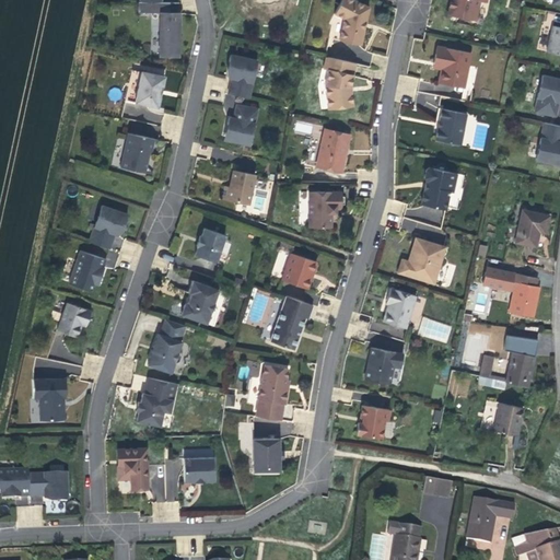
[(358,44),(361,43),(364,27),(362,27),(363,23),(365,23),(368,10),(366,6),(353,0),(340,0),(334,14),(345,19),(339,41),(358,44)]
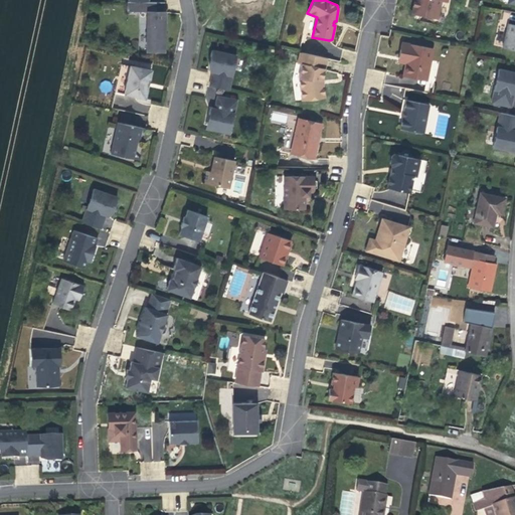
[(413,0),(411,13),(438,19),(441,1),(441,0),(413,0)]
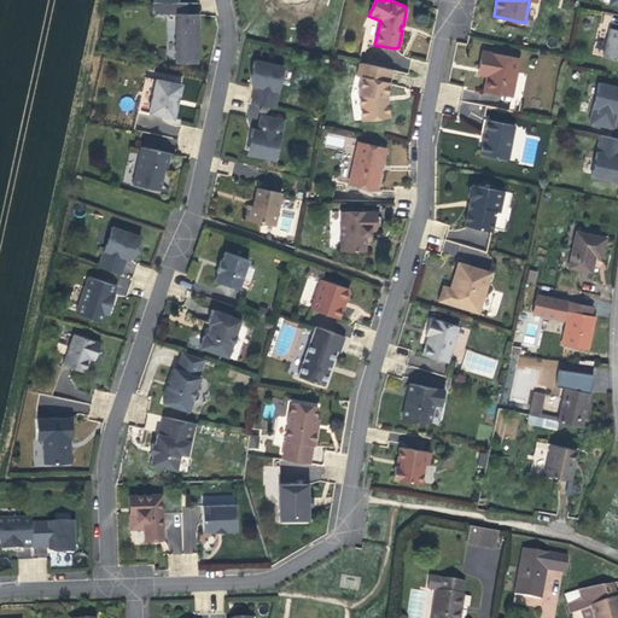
[(176,62),(197,62),(198,15),(187,15),(187,3),(179,3),(155,3),(152,3),(152,13),(176,13),(176,62)]
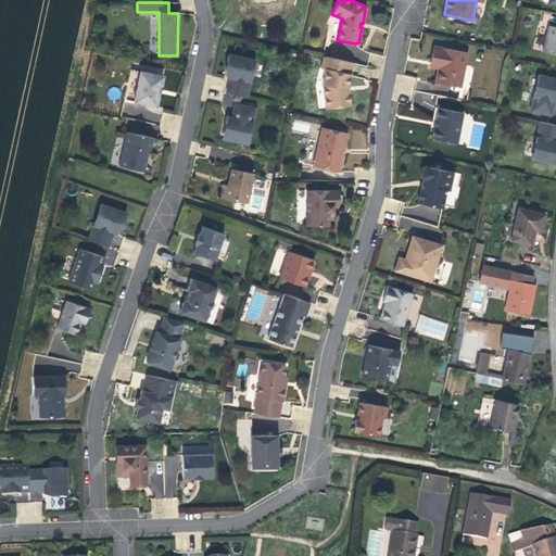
[(555,27),(548,26),(543,51),(555,53),(555,27)]
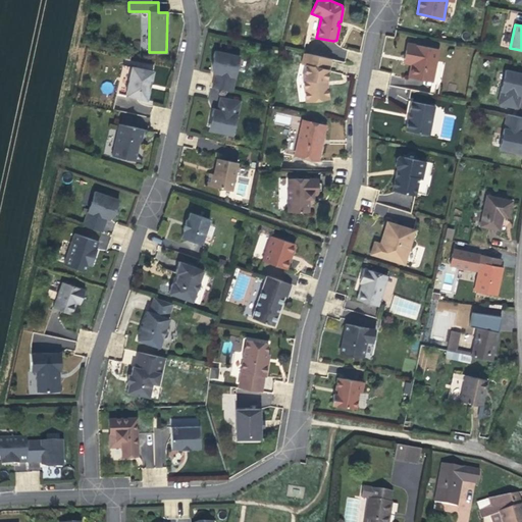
[(438,49),(407,43),(405,57),(412,59),(411,64),(408,76),(416,79),(417,75),(432,79),(438,49)]
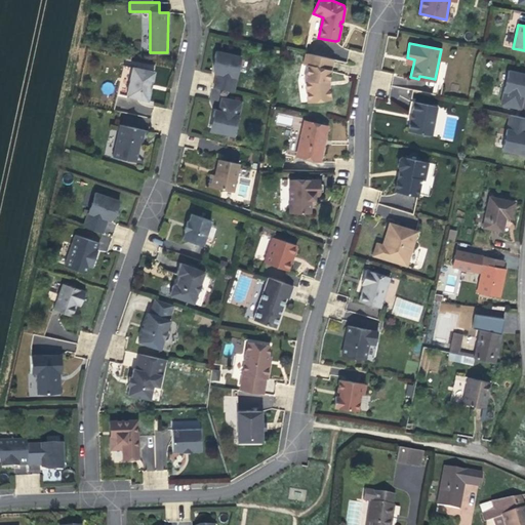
[(241,56),(215,51),(214,57),(216,58),(215,67),(213,73),(216,74),(213,87),(233,92),(241,56)]
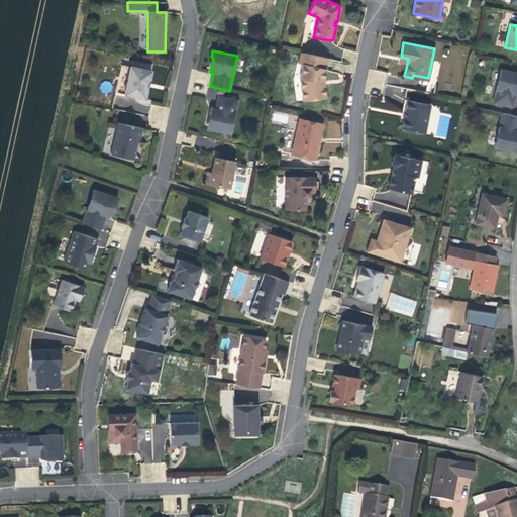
[(328,59),(301,53),(299,64),(303,65),(300,80),(302,100),(325,97),(324,85),(322,85),(321,81),(323,81),(328,59)]
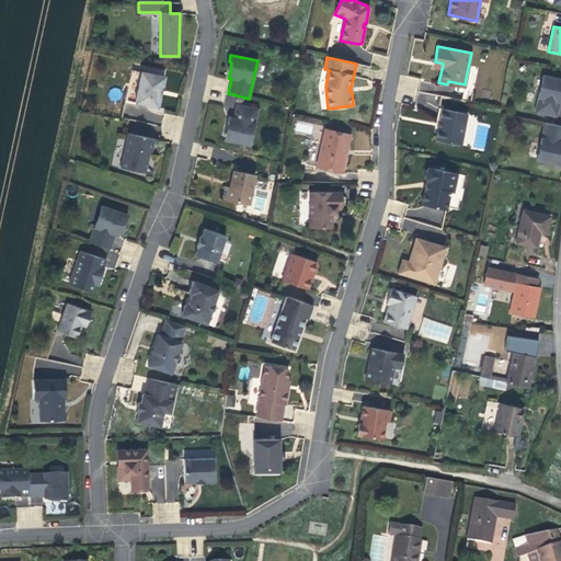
[(158,107),(164,77),(141,71),(135,102),(158,107)]
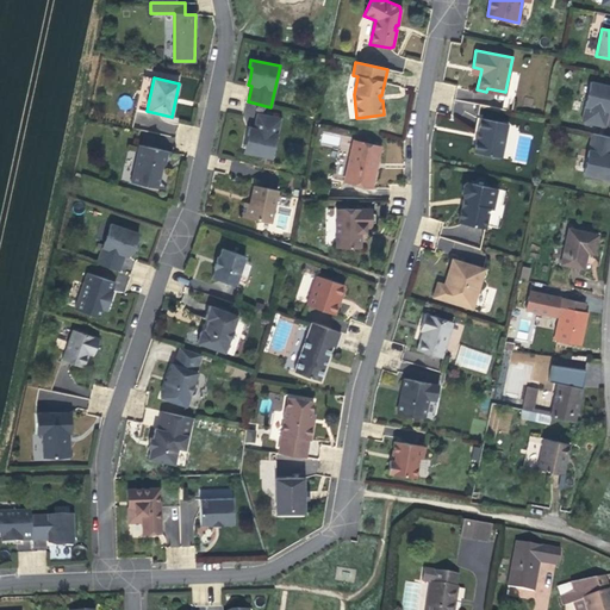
[(609,86),(591,82),(582,122),(604,126),(608,111),(609,111),(609,104),(609,101),(609,86)]
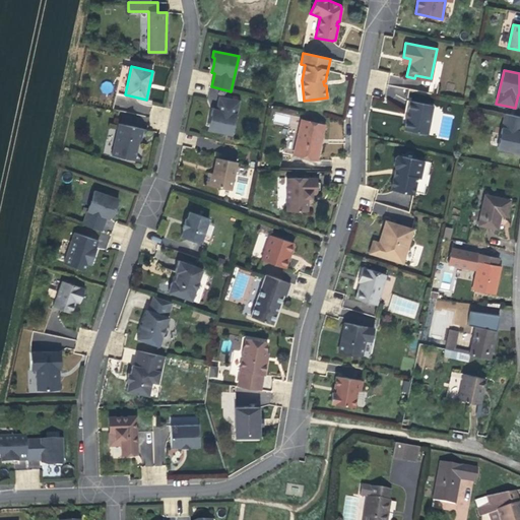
[(238,101),(215,96),(207,130),(228,135),(231,121),(235,122),(236,116),(232,115),(233,111),(237,108),(238,101)]
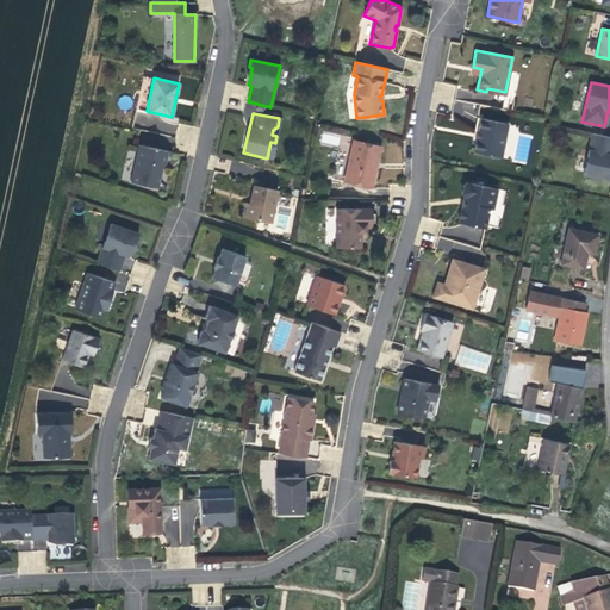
[(502,157),(509,124),(480,118),(478,131),(480,131),(478,139),(475,139),(473,153),(502,157)]
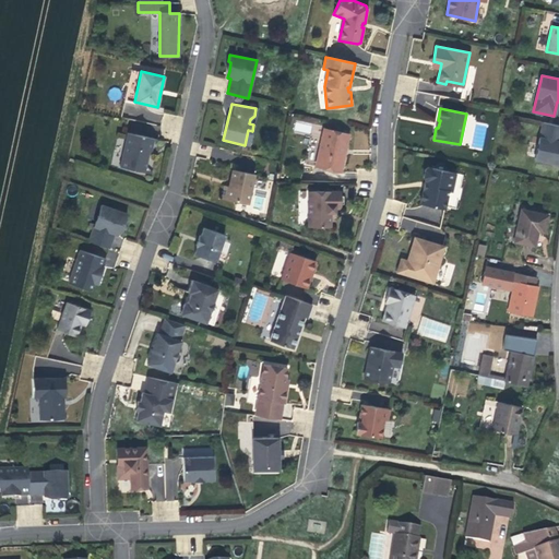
[(293,131),(318,137),(321,122),(296,117),(293,131)]
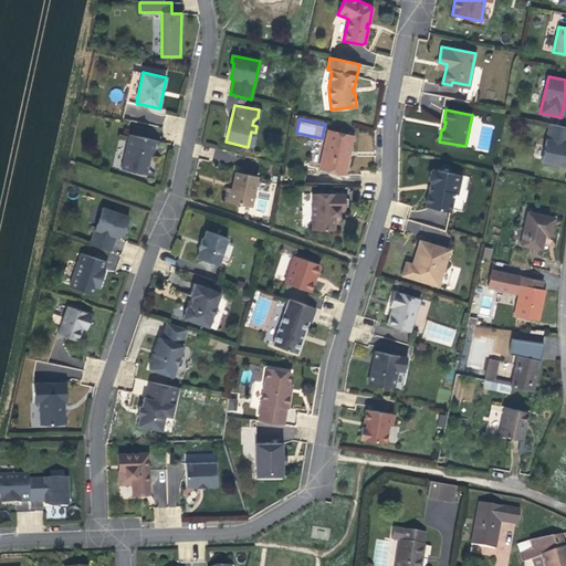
[(159,140),(161,128),(134,123),(132,134),(159,140)]
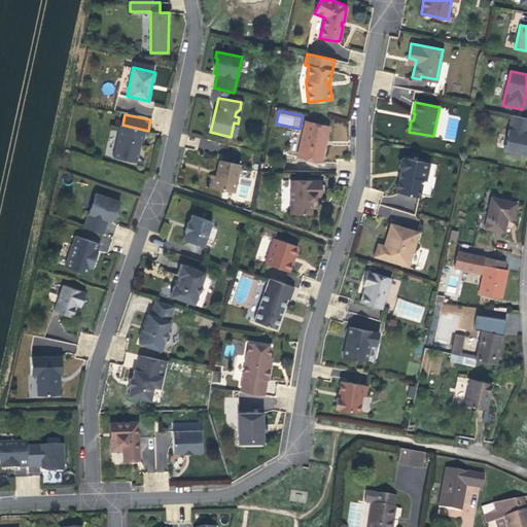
[(526,118),(512,115),(504,150),(526,154),(526,118)]
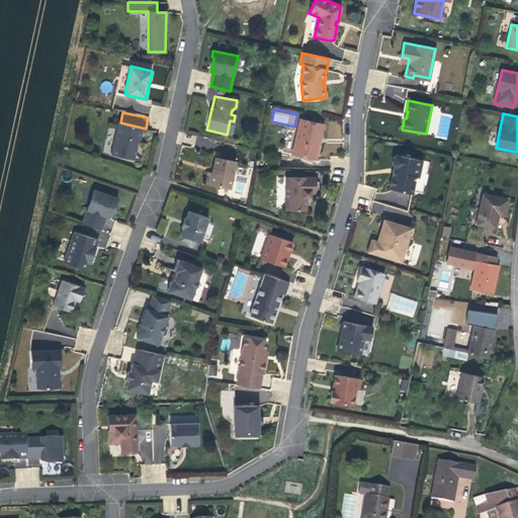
[(292,154),(316,159),(319,145),(316,144),(319,134),(321,135),(323,124),(300,119),(292,154)]
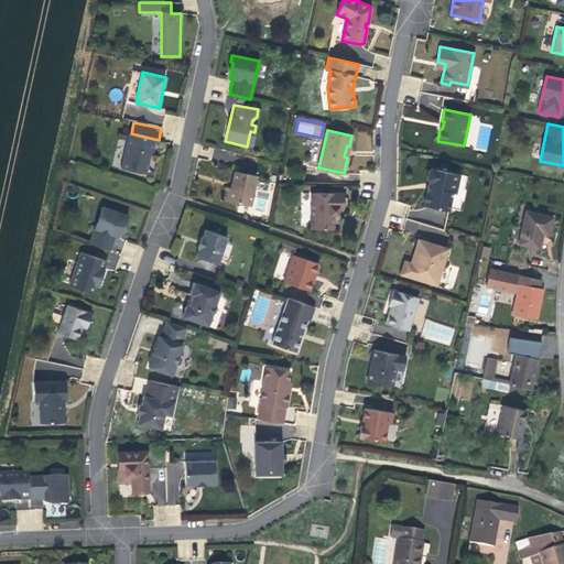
[(152,152),(154,140),(129,134),(121,169),(145,174),(150,152),(152,152)]
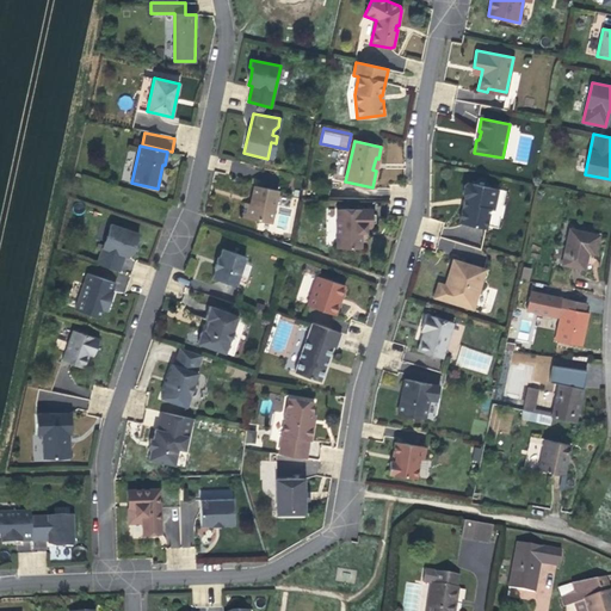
[(468,197),(466,207),(462,209),(460,220),(462,223),(482,228),(486,226),(489,209),(494,209),(498,189),(468,183),(464,185),(462,193),(464,197),(468,197)]
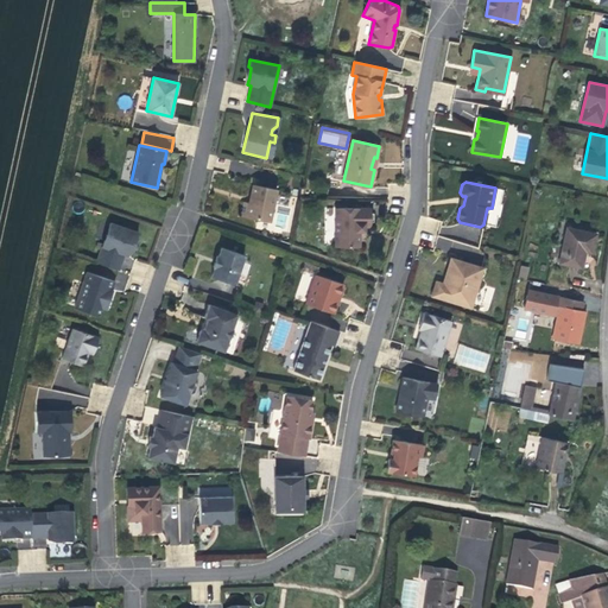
[(244,202),(241,215),(270,222),(277,190),(253,184),(248,203),(244,202)]
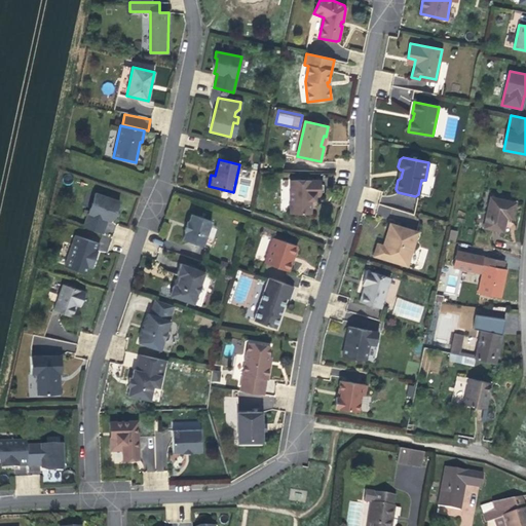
[(291,180),(290,214),(310,214),(311,200),(315,200),(315,196),(321,196),(321,192),(321,184),(321,181),(291,180)]
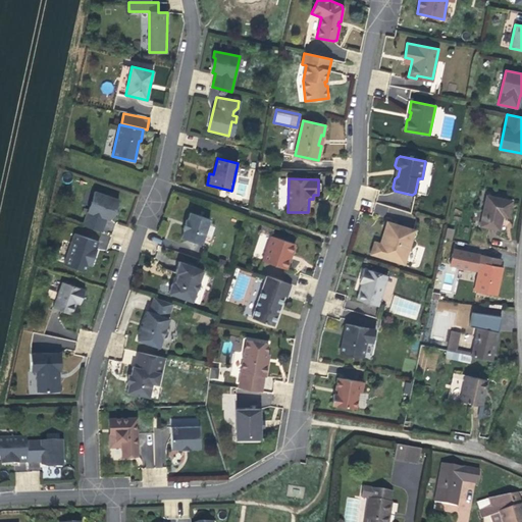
[(83,225),(102,231),(106,218),(109,219),(111,213),(114,205),(116,206),(118,200),(95,192),(83,225)]
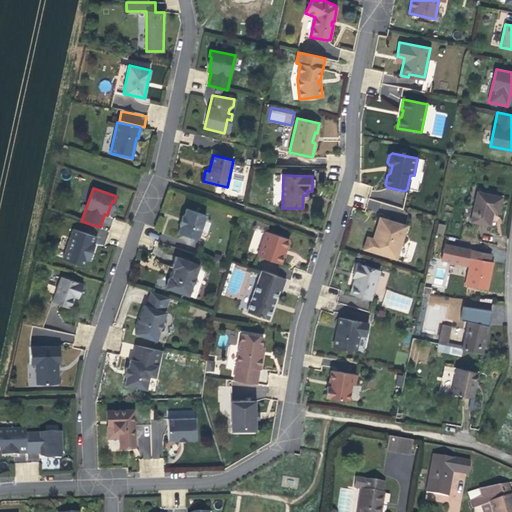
[(477,192),(471,221),(489,225),(492,211),(498,212),(501,197),(477,192)]
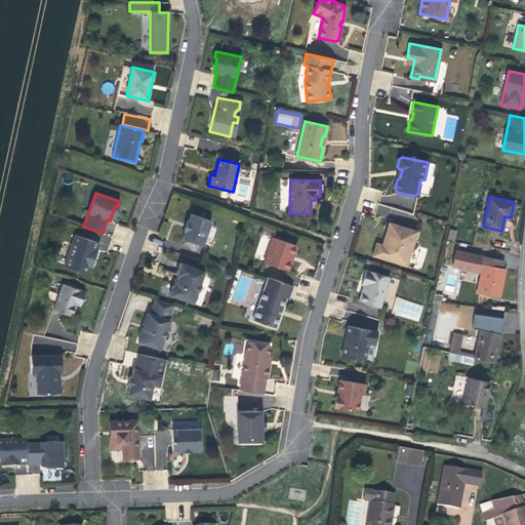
[(185,231),(183,239),(202,245),(211,220),(191,213),(189,221),(187,220),(184,231),(185,231)]
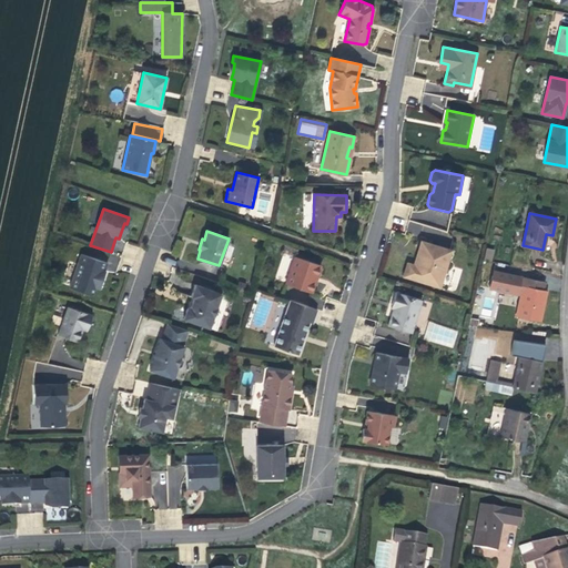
[(438,246),(421,241),(415,261),(416,261),(415,265),(414,265),(407,263),(403,276),(437,286),(440,285),(450,253),(438,250),(438,246)]
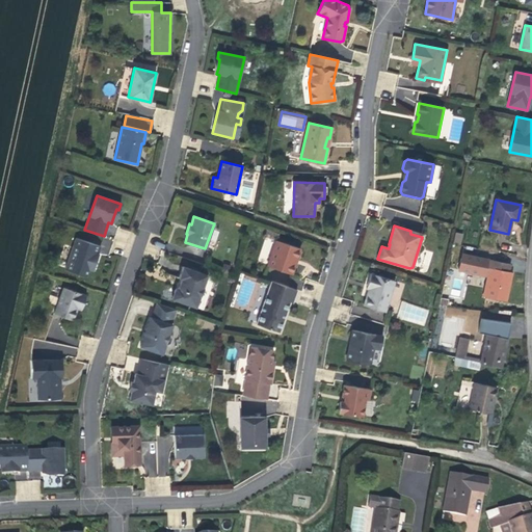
[(456,233),(454,243),(461,244),(463,234),(456,233)]
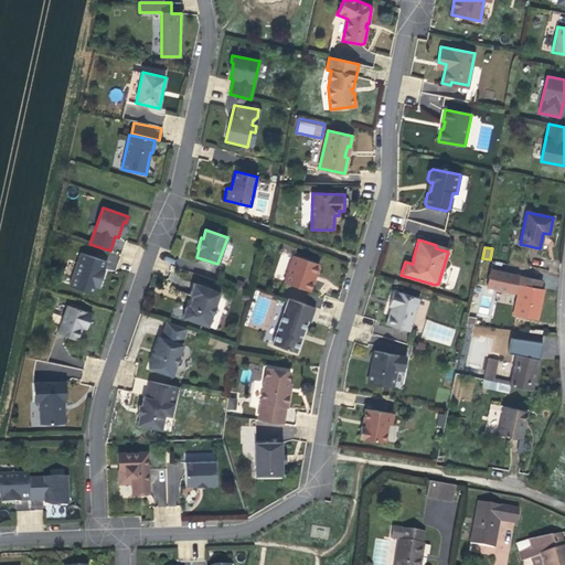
[(70,287),(91,295),(94,286),(97,276),(99,276),(103,275),(104,270),(104,269),(106,262),(81,253),(70,287)]
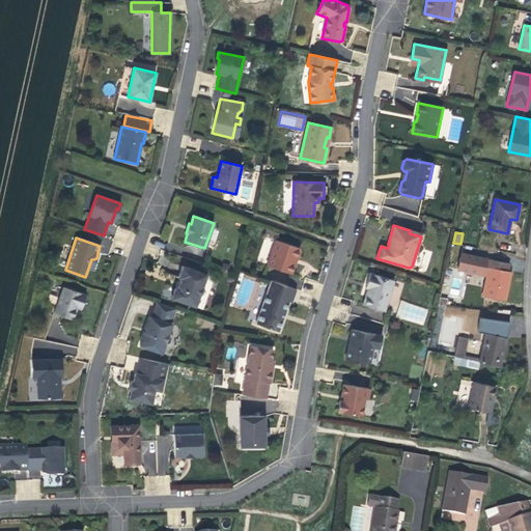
[(300,248),(275,240),(268,263),(279,267),(278,269),(291,274),(295,263),(292,262),(295,258),(296,259),(300,248)]
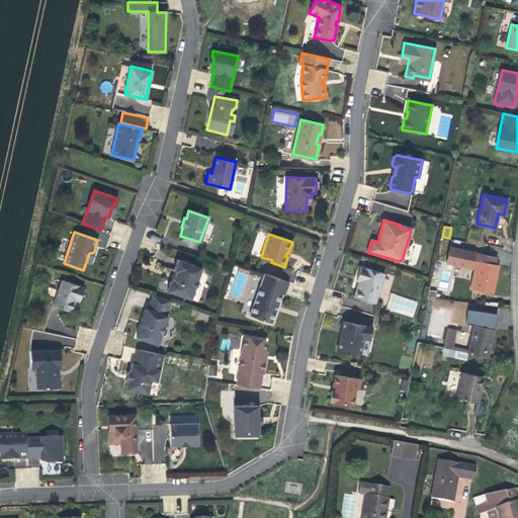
[(498,265),(495,265),(497,257),(450,247),(447,263),(476,269),(471,288),(493,292),(498,265)]
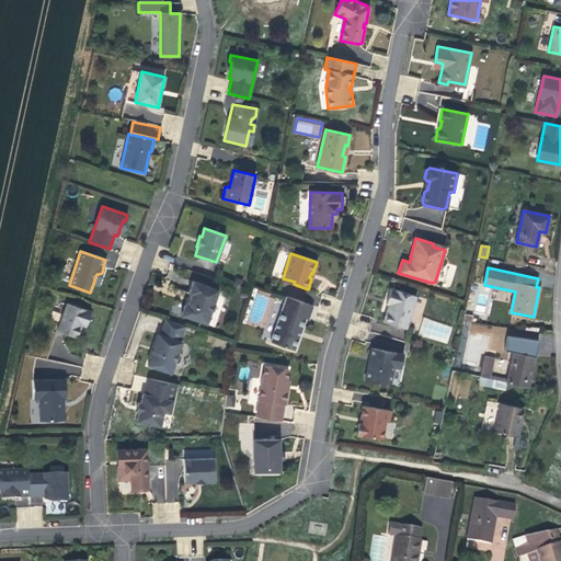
[(219,290),(193,281),(189,293),(191,294),(189,302),(184,305),(181,316),(207,324),(210,315),(208,310),(212,301),(215,302),(219,290)]
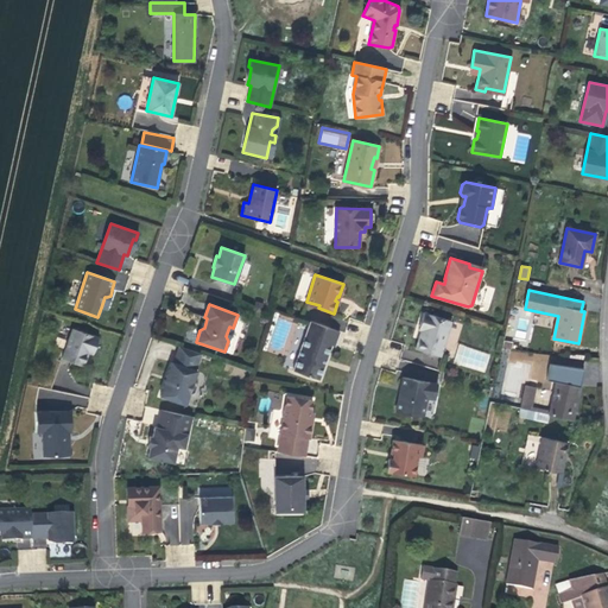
[(422,330),(415,349),(428,353),(429,349),(441,353),(451,321),(424,312),(420,324),(423,324),(422,330)]
